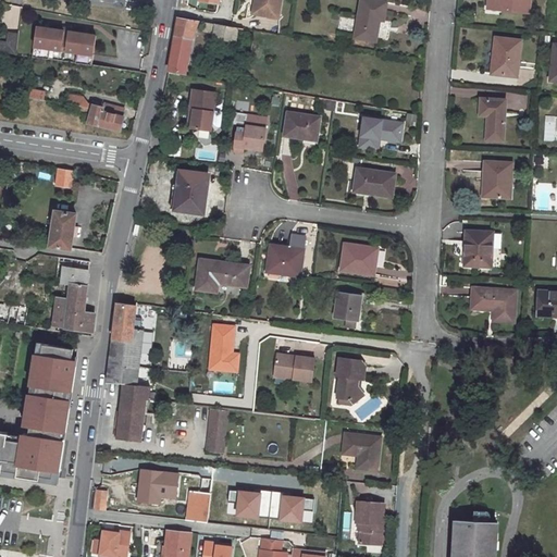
[(258,0),(256,14),(279,17),(281,0),(258,0)]
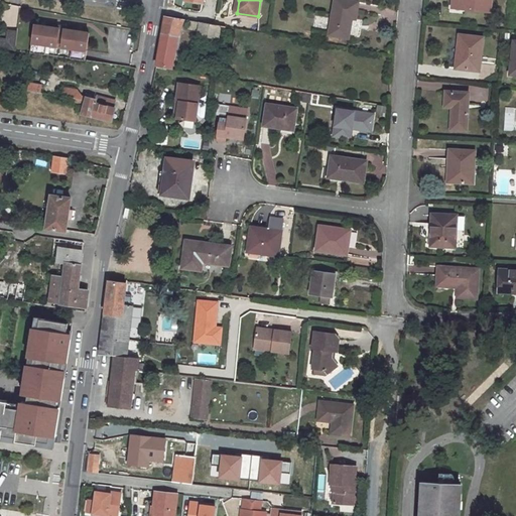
[(350,0),(335,0),(329,34),(348,37),(352,18),(355,18),(359,1),(350,0)]
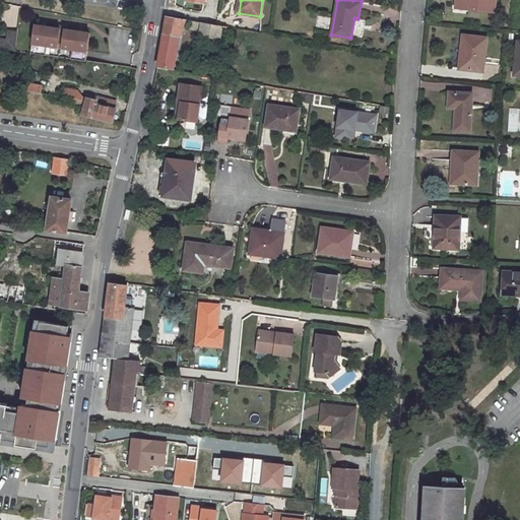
[(456,0),(456,4),(468,5),(468,9),(495,11),(495,0),(456,0)]
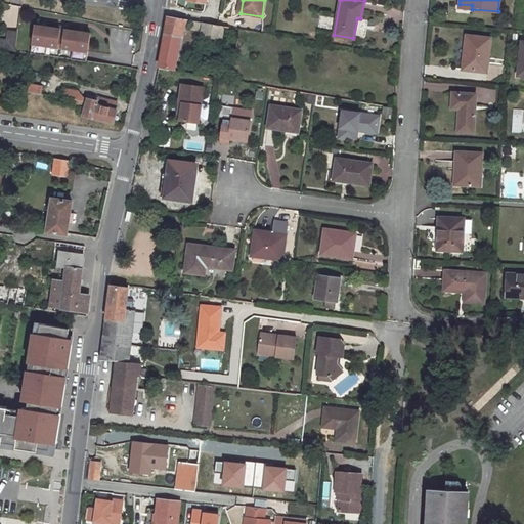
[(168,15),(165,33),(180,36),(186,19),(168,15)]
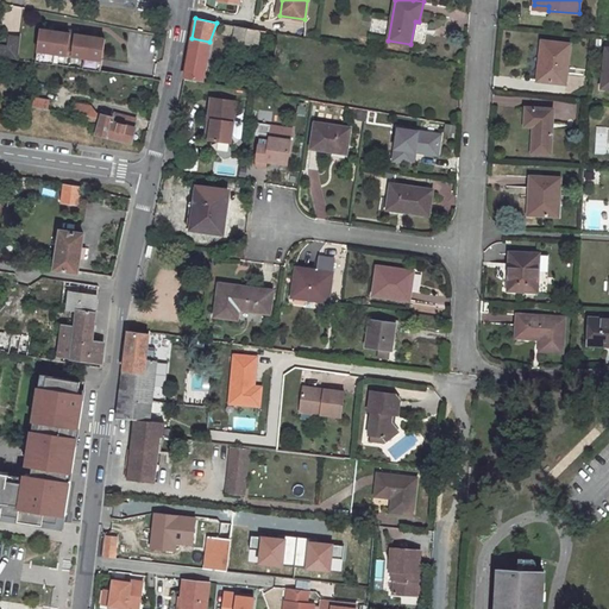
[(372,33),(385,35),(387,22),(374,20),(372,33)]
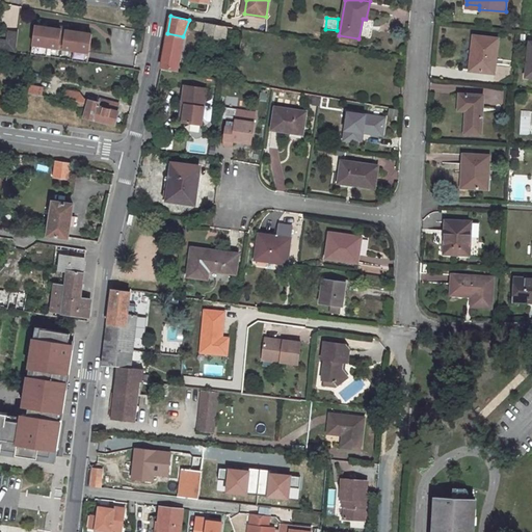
[(194,21),(193,28),(205,31),(204,36),(224,40),(228,26),(195,21),(194,21)]
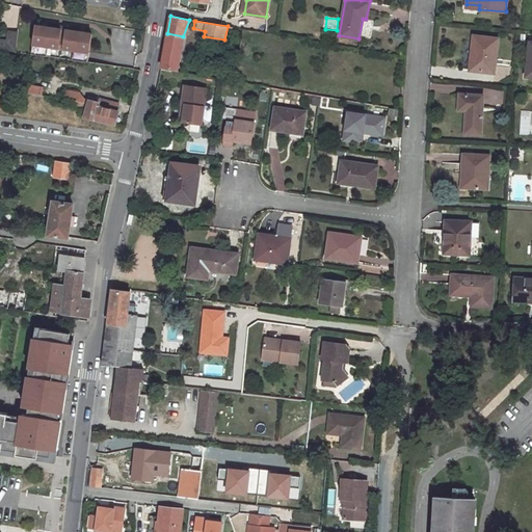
[(61,30),(34,26),(30,54),(57,58),(61,30)]
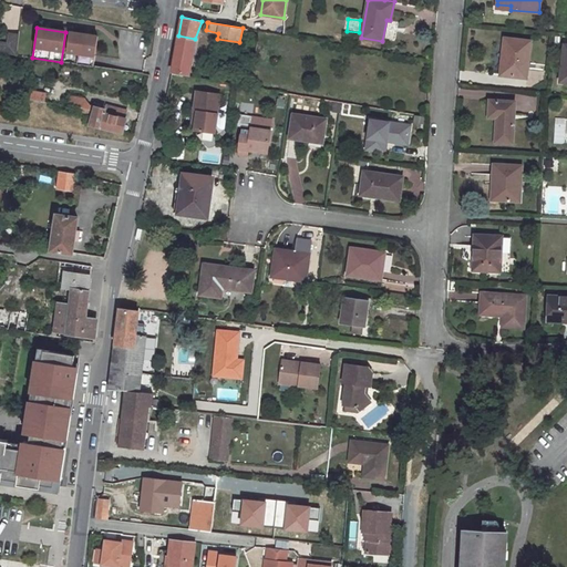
[(69,32),(64,62),(93,66),(98,37),(69,32)]
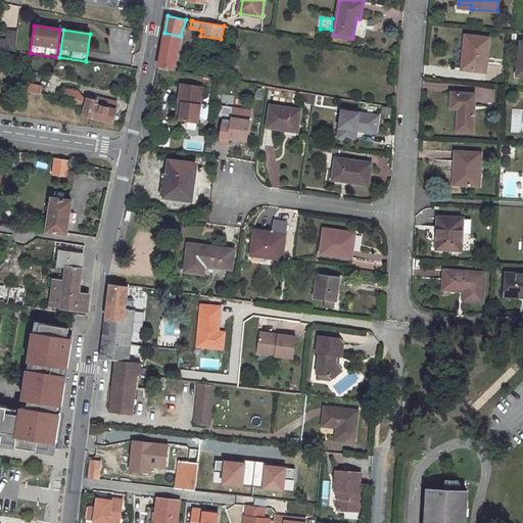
[(0,40),(0,49),(14,51),(17,33),(8,32),(7,41),(0,40)]
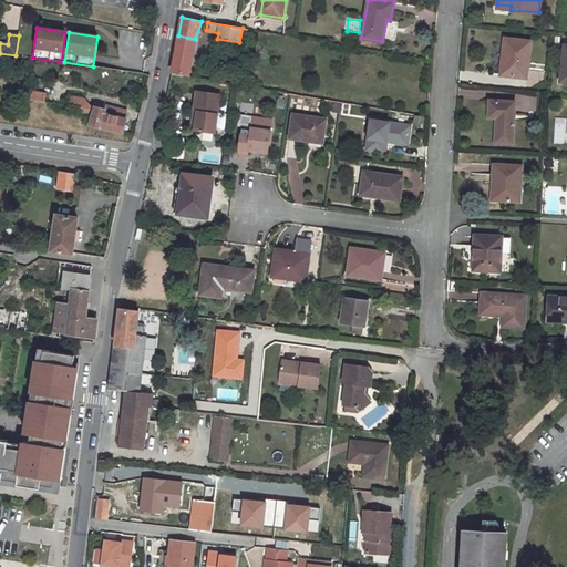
[(178,35),(173,71),(189,74),(195,39),(178,35)]
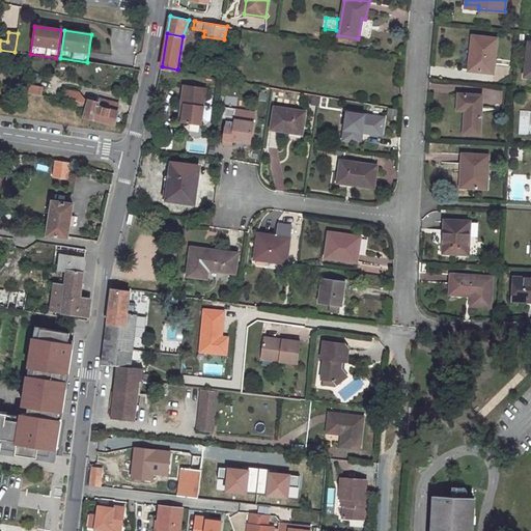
[(473,47),(470,71),(494,73),(498,38),(473,35),(471,46),(473,47)]
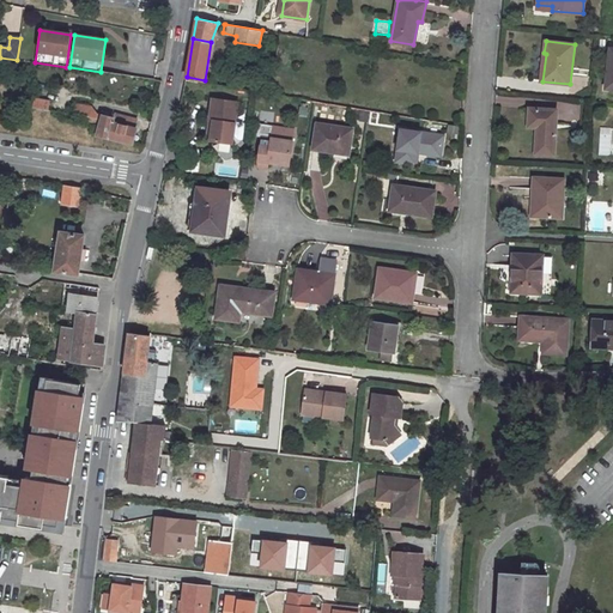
[(214,119),(211,141),(232,144),(238,102),(213,97),(210,119),(214,119)]
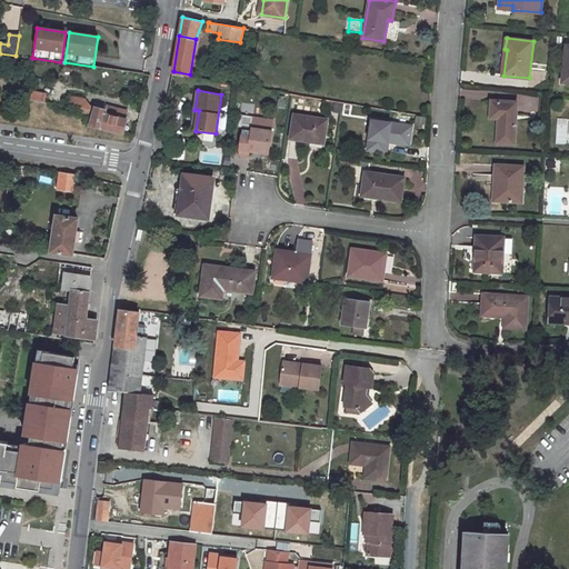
[(32,92),(31,100),(45,102),(46,93),(32,92)]
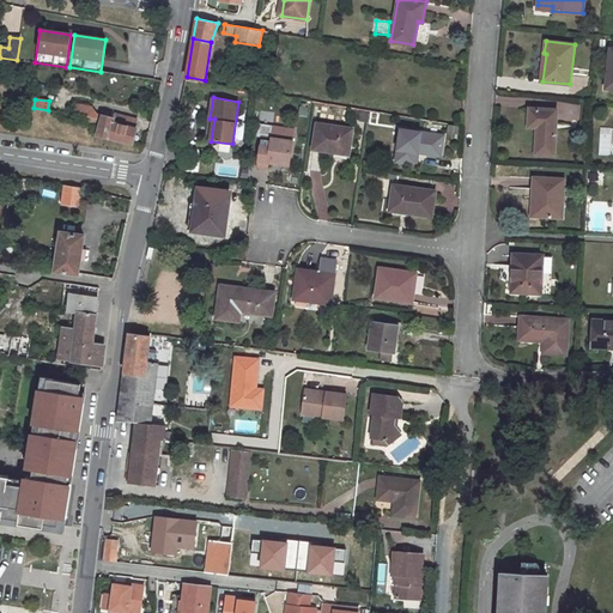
[(76,104),(73,114),(102,119),(102,120),(98,135),(131,144),(137,121),(116,115),(115,120),(98,116),(92,108),(76,104)]
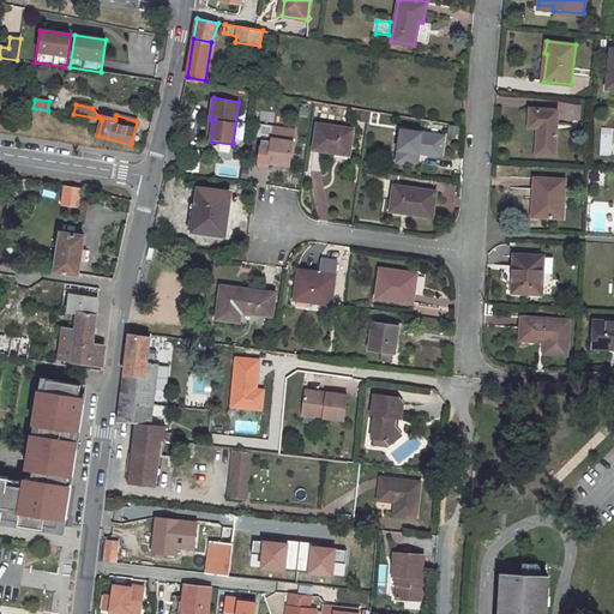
[(539,127),(537,154),(555,155),(558,109),(530,108),(530,127),(539,127)]
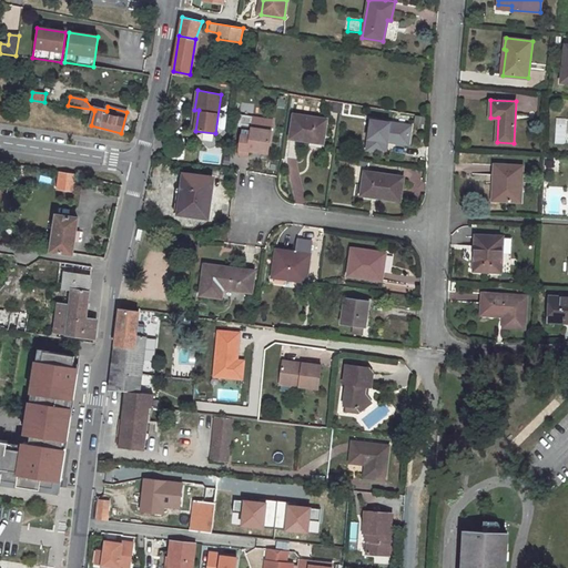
[(294,114),(290,138),(310,141),(311,139),(324,141),(327,120),(294,114)]
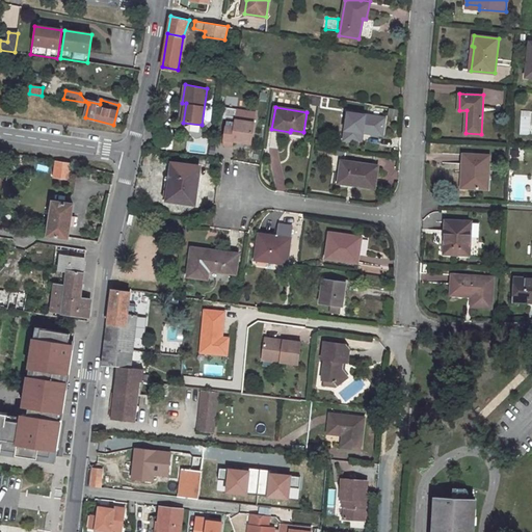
[(228,120),(223,145),(232,147),(233,142),(250,143),(255,113),(236,111),(235,121),(228,120)]
